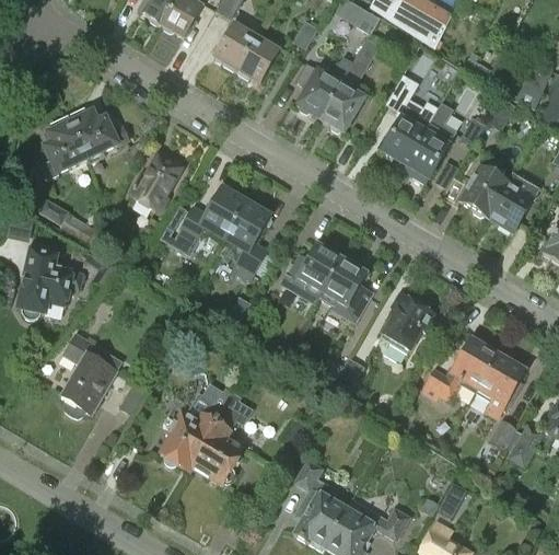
[(160,23),(162,24),(175,0),(144,0),(139,10),(150,16),(150,20),(156,24),(160,23)]
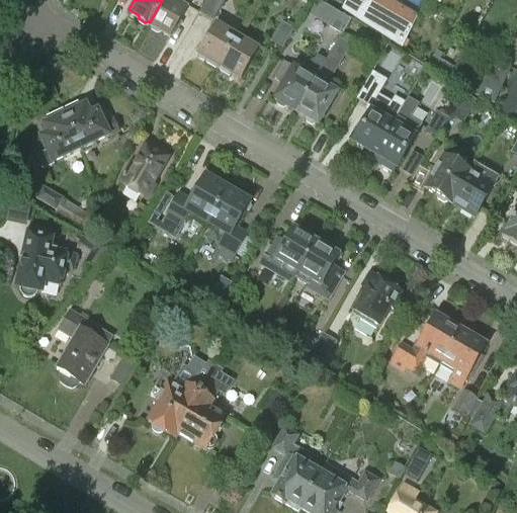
[(162,0),(150,22),(151,22),(151,26),(157,29),(161,28),(170,33),(188,2),(184,0),(177,0),(177,1),(175,0),(162,0)]
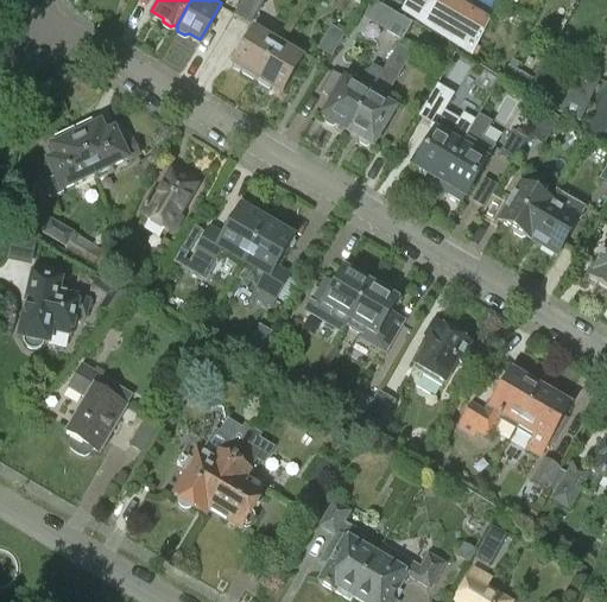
[(240,0),(234,11),(250,20),(261,0),(240,0)]
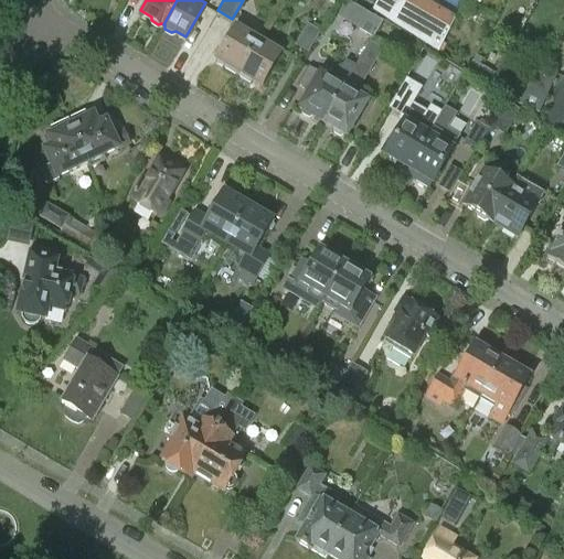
[(384,15),(358,0),(346,0),(339,11),(374,32),(384,15)]
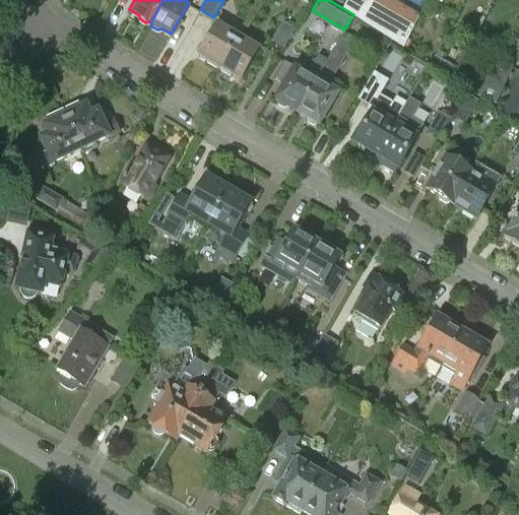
[(346,0),(343,6),(362,17),(371,0),(346,0)]
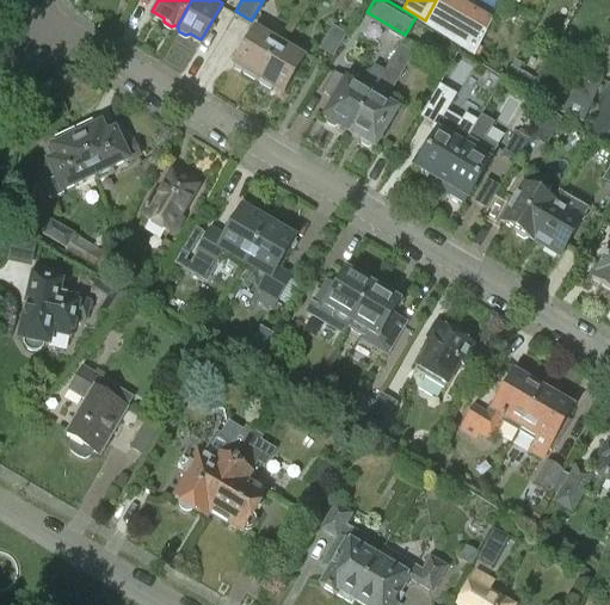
[(427,24),(474,54),(487,28),(443,0),(438,0),(427,24)]
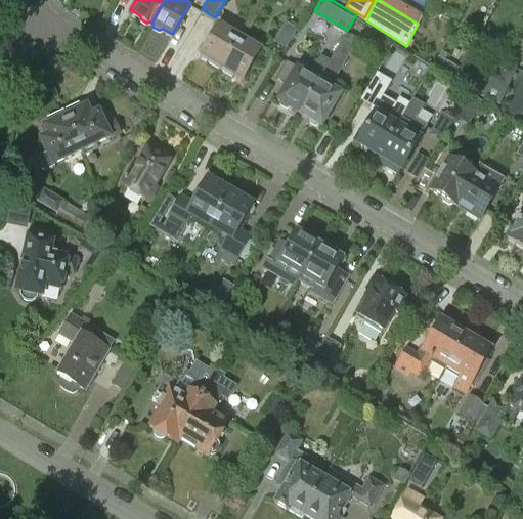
[(209,59),(220,67),(238,35),(227,28),(230,24),(221,18),(201,52),(210,57),(209,59)]
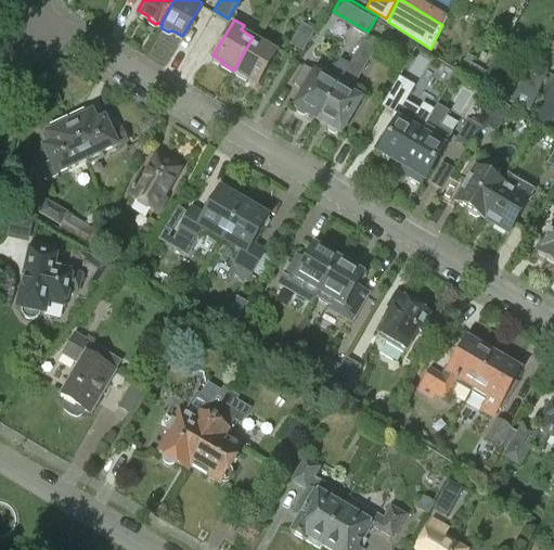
[(291,40),(303,47),(313,27),(303,21),(291,40)]
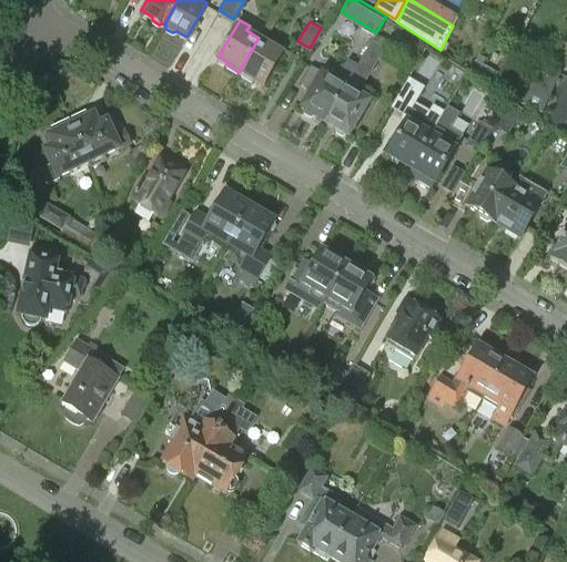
[(259,38),(239,72),(252,79),(254,77),(264,82),(285,47),(274,40),(272,46),(259,38)]
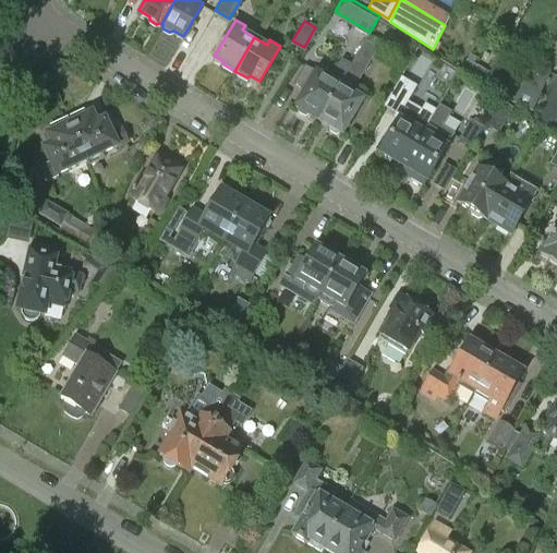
[(340,83),(319,117),(329,123),(329,128),(336,131),(340,130),(342,131),(363,96),(351,89),(377,47),(365,40),(347,70),(340,83)]
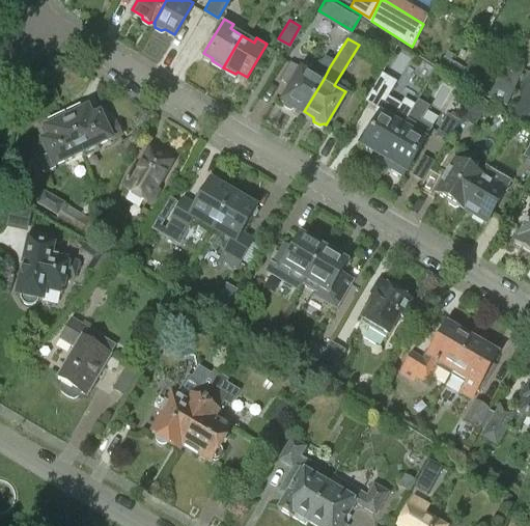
[(487,93),(507,103),(524,65),(504,56),(494,81),(473,68),(465,82),(487,93)]
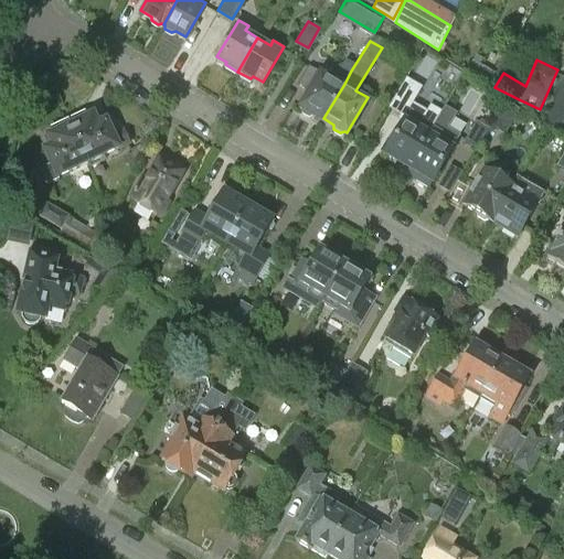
[(468,71),(490,84),(497,73),(475,61),(468,71)]
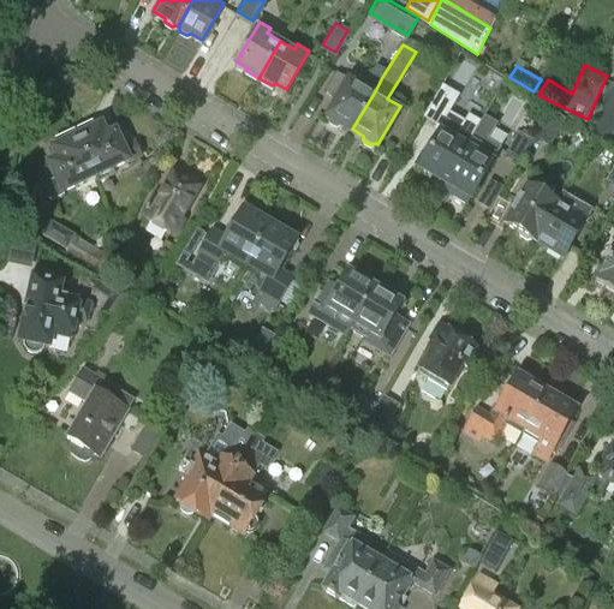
[(328,82),(325,88),(338,96),(327,114),(329,115),(329,120),(337,125),(340,123),(352,129),(375,91),(337,69),(328,82)]
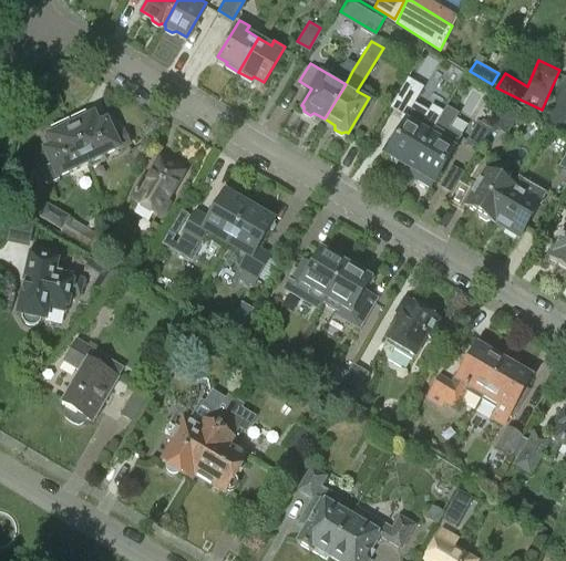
[(390,136),(383,148),(388,151),(387,152),(411,166),(444,111),(434,104),(431,108),(415,100),(425,84),(409,73),(389,107),(407,117),(394,138),(390,136)]
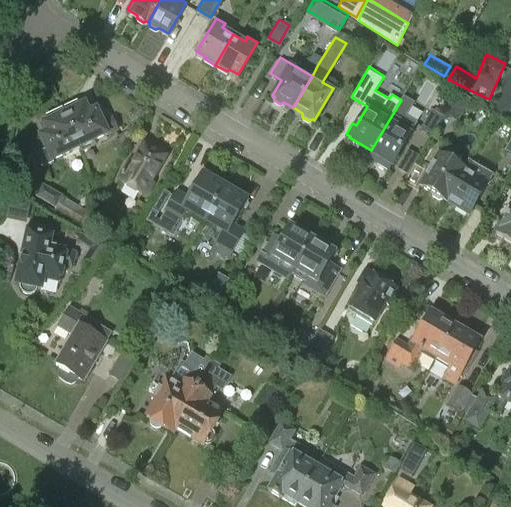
[(510,82),(505,80),(492,109),(510,103),(510,82)]
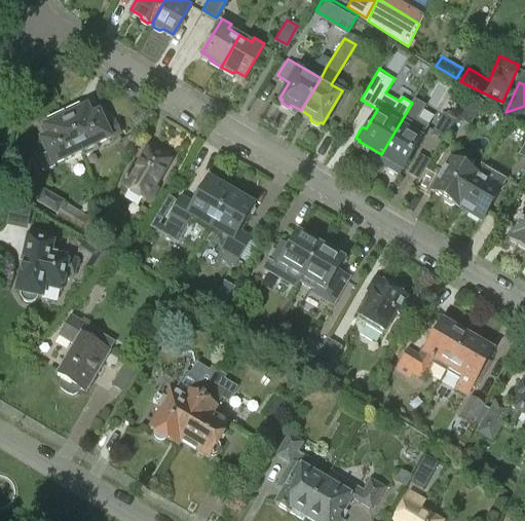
[(456,114),(470,122),(484,99),(471,90),(456,114)]
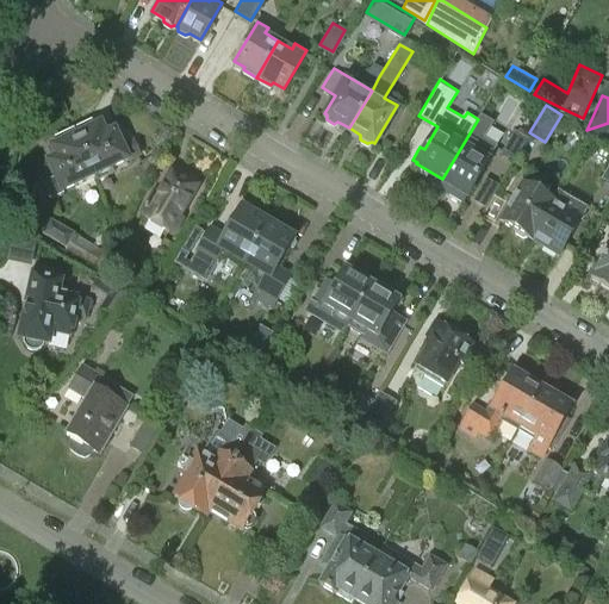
[(92,117),(73,125),(95,172),(138,151),(134,139),(123,144),(113,125),(105,129),(100,120),(94,124),(92,117)]
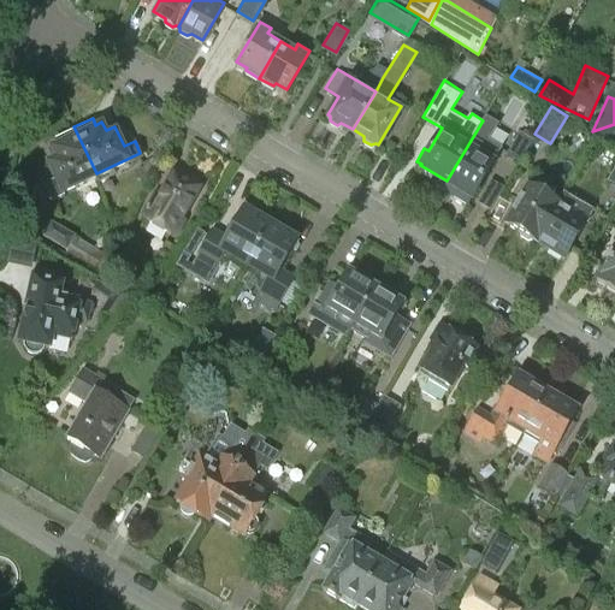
[(483,120),(447,181),(456,185),(451,193),(453,194),(454,193),(466,200),(465,201),(468,202),(502,144),(488,136),(494,126),(483,120)]
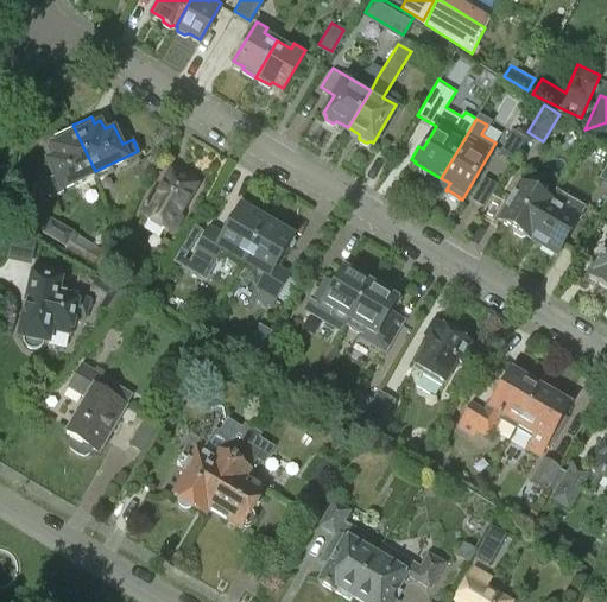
[(606,122),(585,130),(606,145),(606,122)]
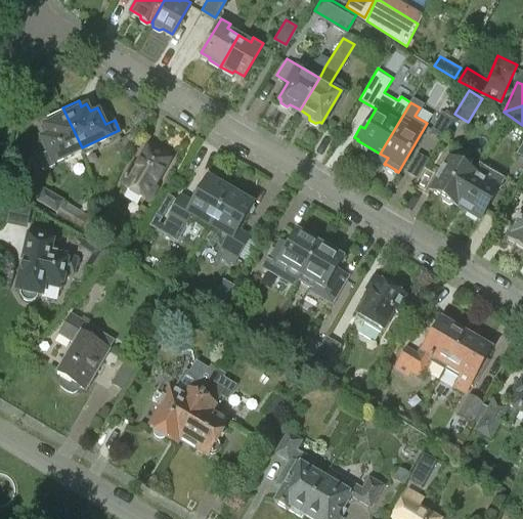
[(82,147),(62,107),(47,116),(50,121),(44,124),(48,131),(41,134),(49,150),(40,155),(45,165),(82,147)]
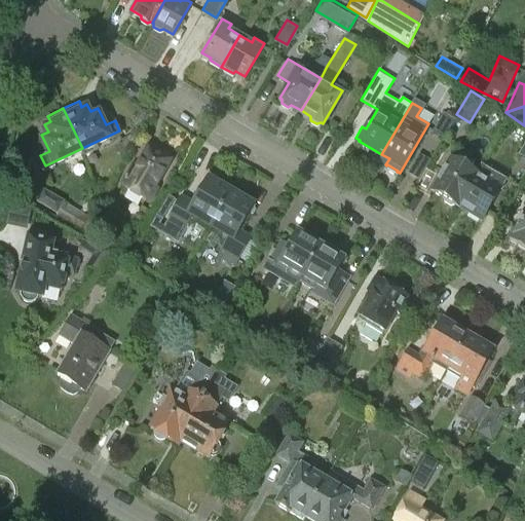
[(433,128),(444,136),(455,116),(444,110),(433,128)]
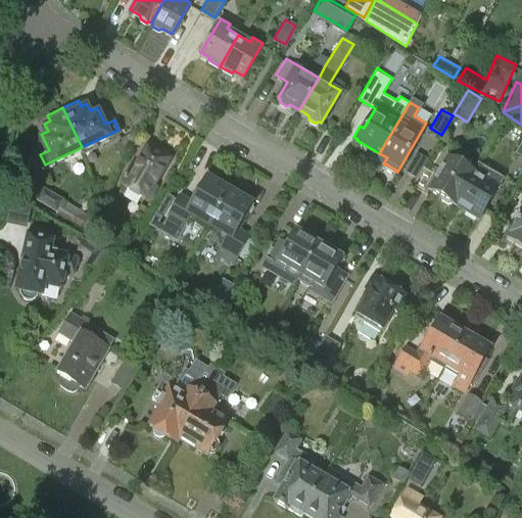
[(127,133),(121,136),(122,138),(116,140),(123,152),(134,147),(127,133)]
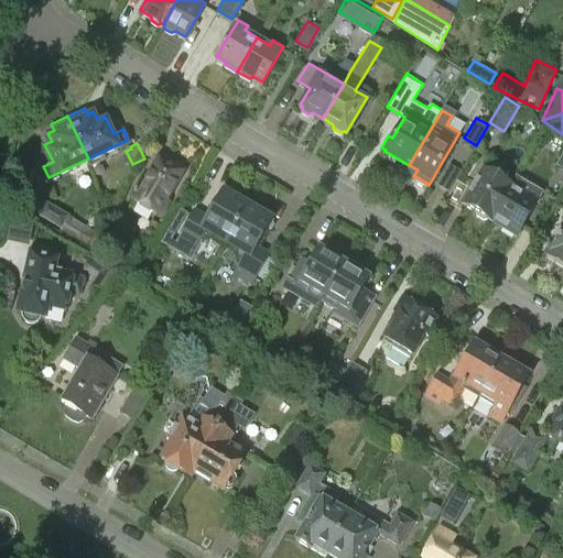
[(133,198),(157,211),(183,167),(180,165),(182,163),(170,156),(169,159),(162,155),(161,156),(159,155),(148,175),(143,173),(131,194),(134,196),(133,198)]
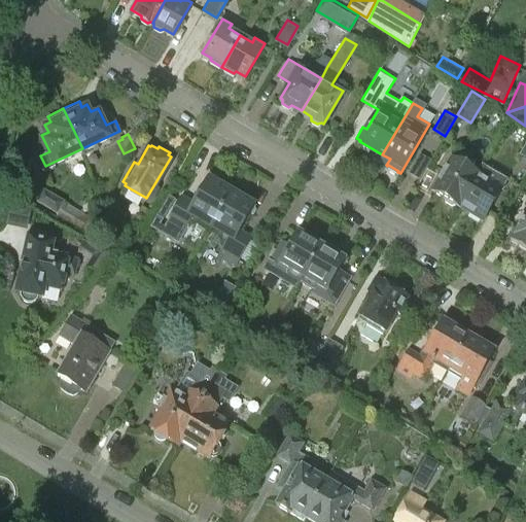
[(452,157),(433,188),(445,196),(446,199),(452,203),(455,202),(458,204),(459,202),(478,171),(463,163),(467,154),(458,148),(453,157),(452,157)]
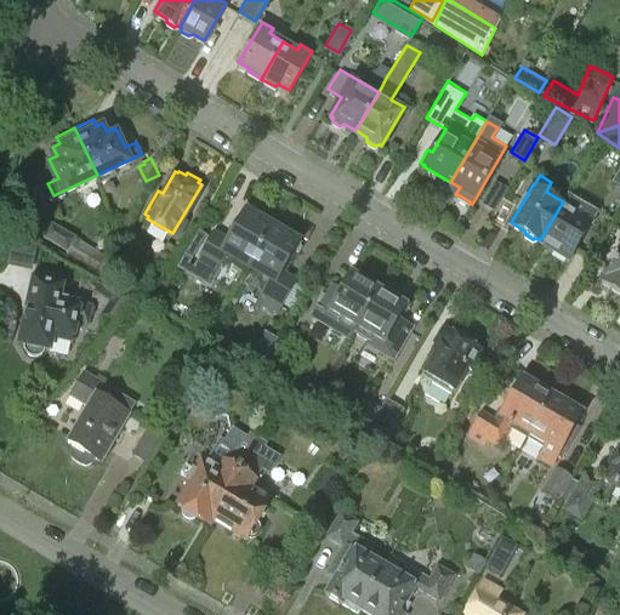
[(568,192),(563,201),(541,238),(570,255),(591,220),(597,209),(568,192)]
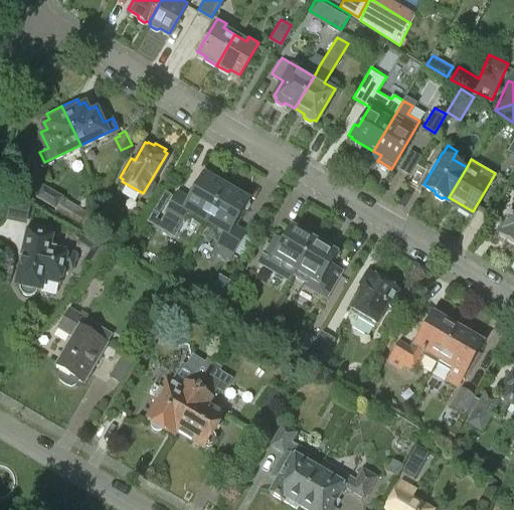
[(194,208),(207,216),(228,182),(215,174),(213,177),(204,172),(203,173),(200,173),(197,177),(199,180),(189,197),(177,190),(162,217),(173,223),(178,216),(182,218),(185,213),(188,214),(192,214),(194,208)]
